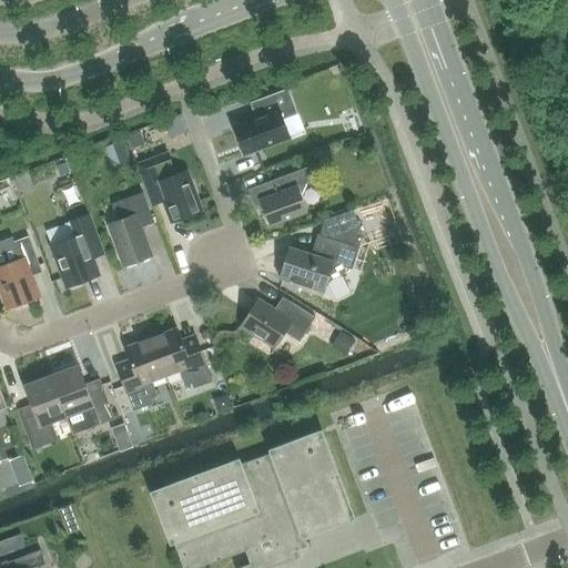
[(281,121),(297,114),(287,89),(254,101),(260,118),(234,128),(244,153),(287,138),(281,121)]
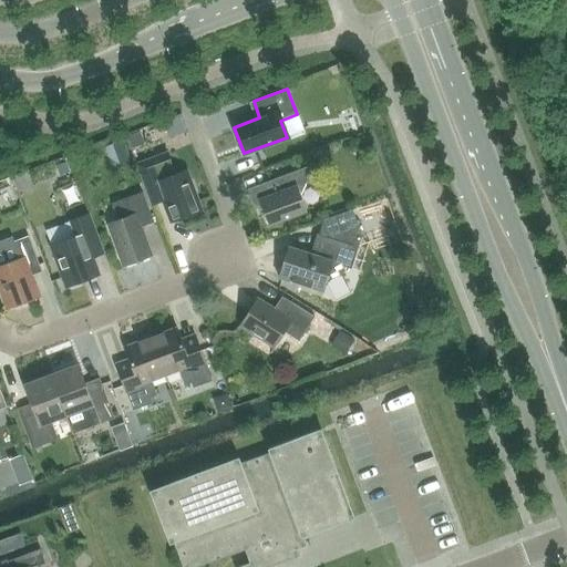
[(103,148),(110,168),(131,161),(123,141),(103,148)]
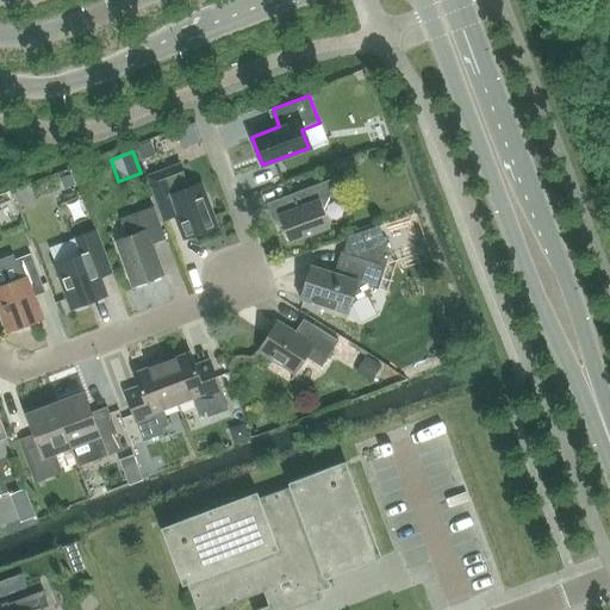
[(187,240),(213,230),(209,215),(212,213),(205,197),(203,198),(198,185),(188,188),(179,165),(147,178),(163,221),(178,216),(187,240)]
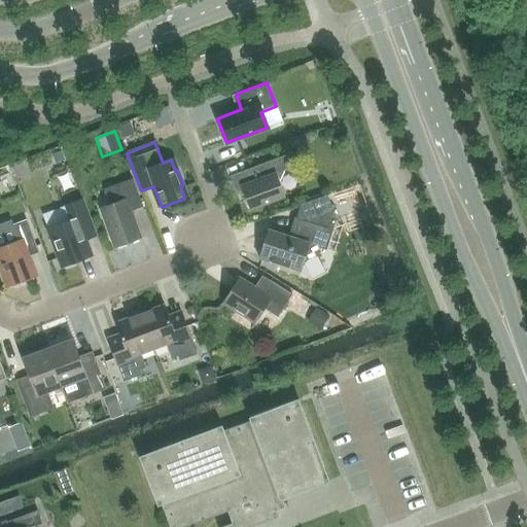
[(282,172),(290,169),(285,155),(230,176),(235,189),(241,187),(249,210),(284,197),(278,180),(282,172)]
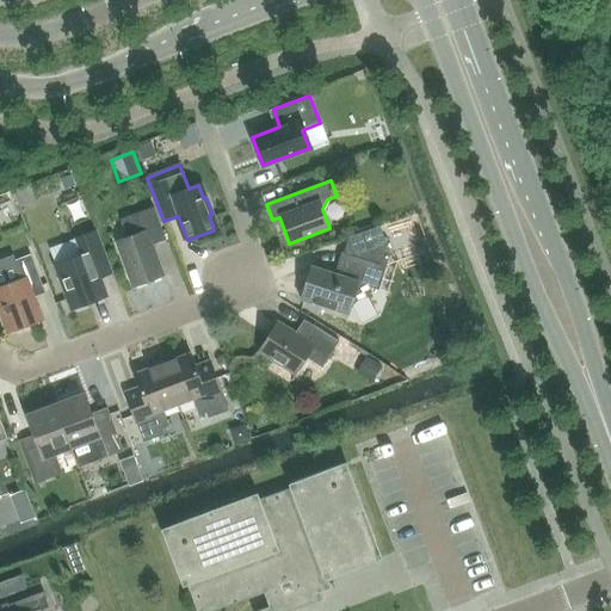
[(152,245),(165,240),(153,208),(119,220),(127,238),(116,241),(133,287),(162,276),(152,245)]
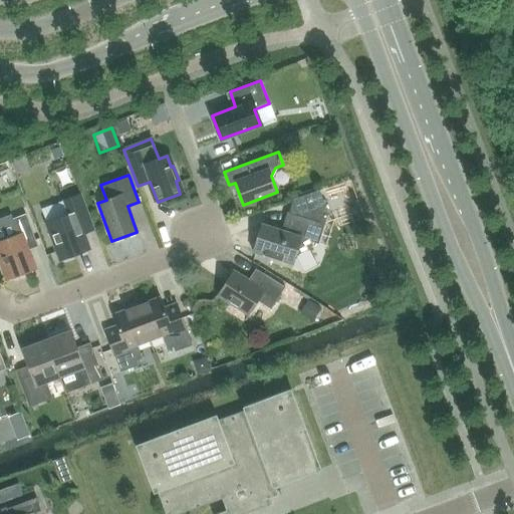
[(311,242),(318,244),(327,214),(319,190),(294,199),(298,211),(296,215),(290,213),(285,228),(281,231),(260,224),(252,251),(285,262),(309,250),(311,242)]
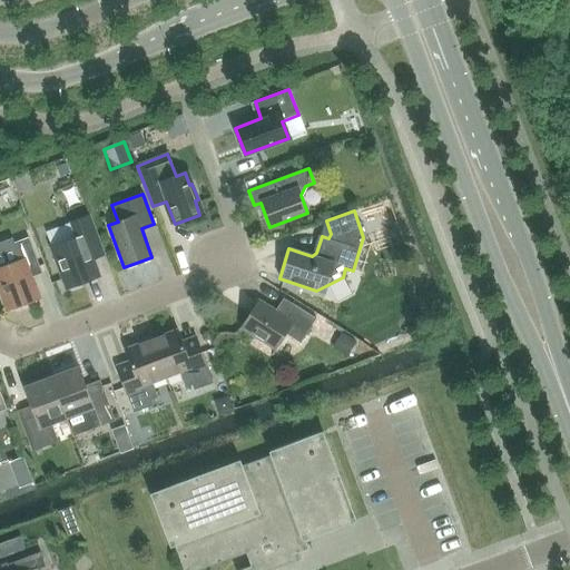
[(88,248),(100,244),(90,215),(69,223),(75,237),(50,247),(66,288),(98,276),(88,248)]
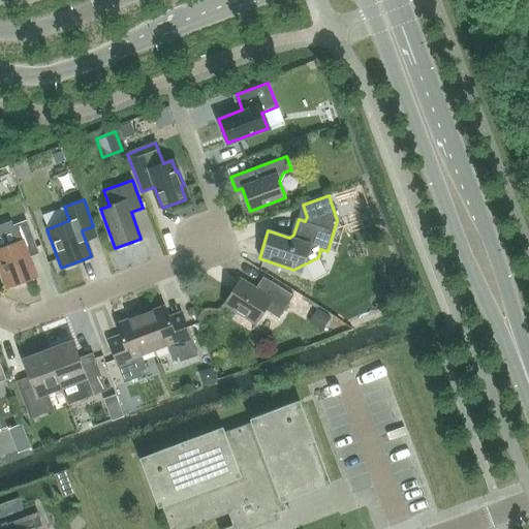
[(26,259),(38,254),(26,220),(12,225),(18,242),(0,248),(0,271),(2,277),(5,276),(10,289),(33,280),(26,259)]
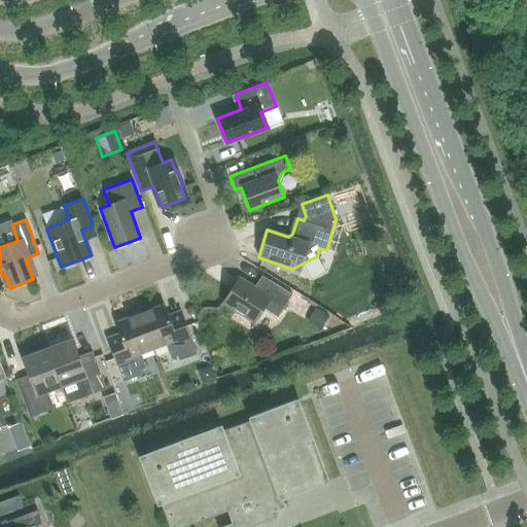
[(277,317),(291,294),(268,279),(260,291),(238,278),(222,303),(255,323),(264,309),(277,317)]
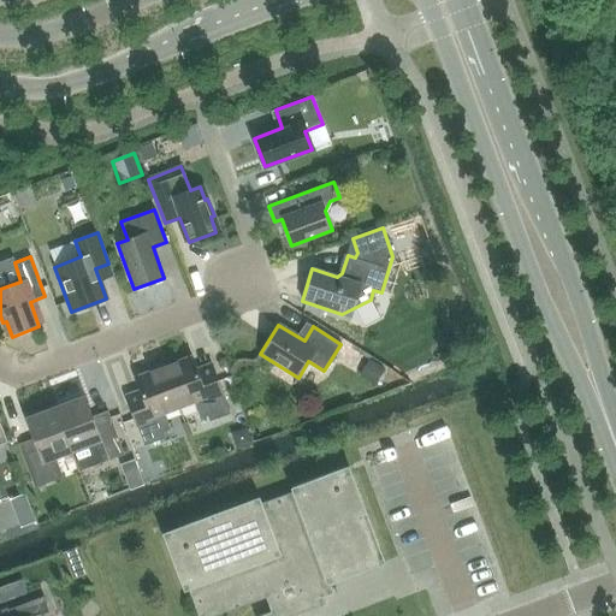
[(209,421),(214,420),(230,414),(217,380),(202,386),(191,356),(164,367),(178,408),(194,402),(200,419),(207,416),(209,421)]
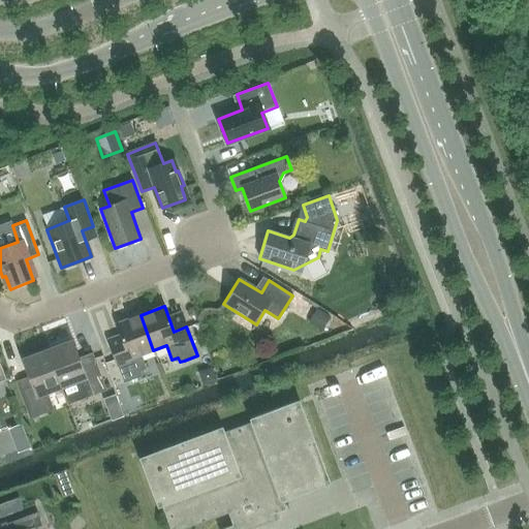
[(141,355),(153,350),(141,315),(116,324),(125,349),(113,354),(124,383),(142,376),(139,372),(146,370),(141,355)]
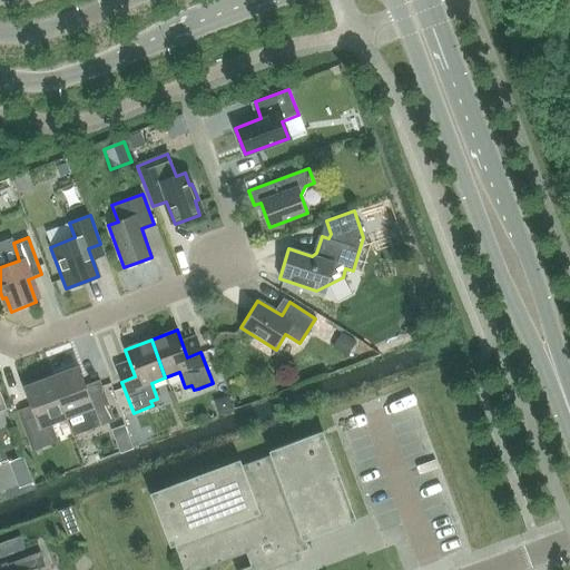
[(51,377),(66,418),(81,412),(88,430),(115,421),(99,381),(85,386),(78,367),(51,377)]
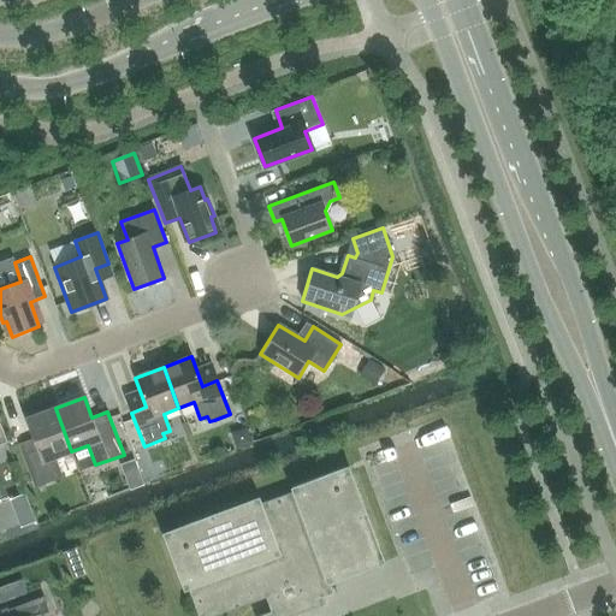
[(54,457),(71,451),(55,408),(25,419),(34,439),(18,445),(34,489),(63,478),(54,457)]
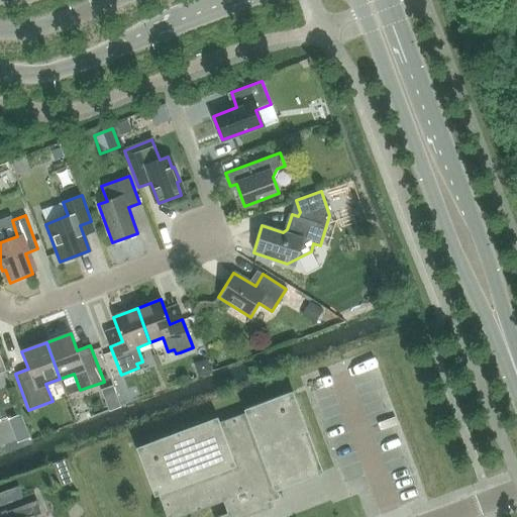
[(243,516),(269,508),(267,501),(279,497),(276,489),(320,473),(320,472),(321,472),(291,391),(290,392),(289,391),(244,408),(243,409),(244,412),(218,422),(217,418),(216,418),(216,417),(135,447),(136,448),(135,448),(153,495),(157,494),(166,516),(178,516),(222,501),(227,513),(215,516),(243,516)]
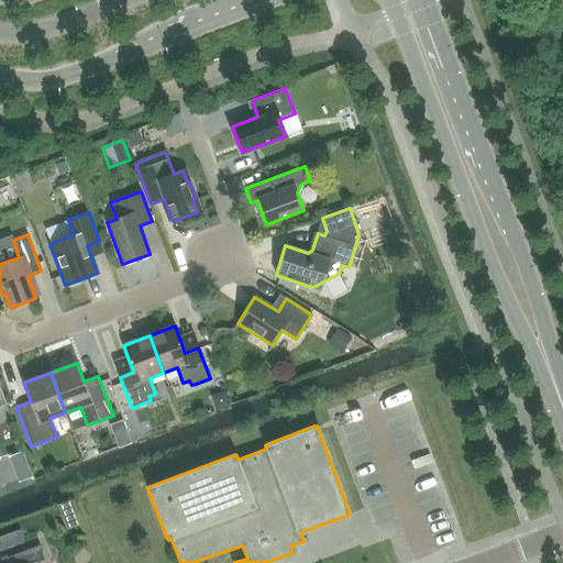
[(35,562),(36,562),(45,560),(40,545),(7,558),(8,562),(35,562)]
